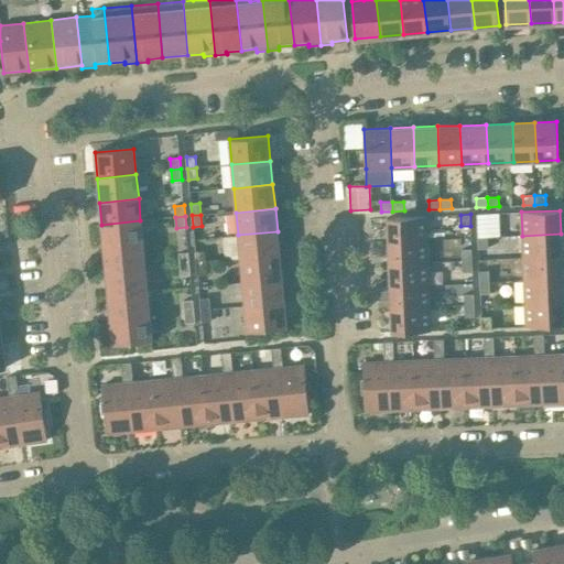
[(427,242),(426,216),(387,218),(388,245),(427,242)]
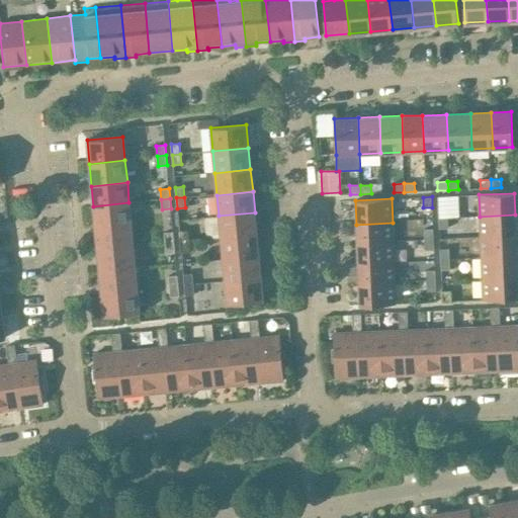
[(131,225),(128,202),(93,206),(95,228),(131,225)]
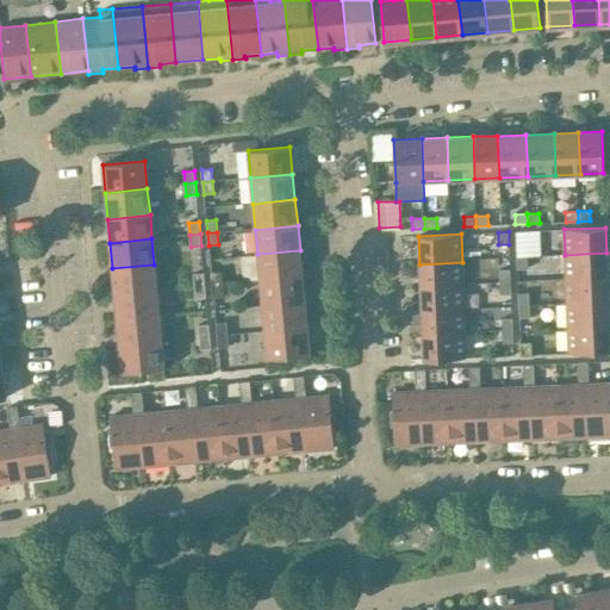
[(528,256),(527,244),(516,244),(517,257),(528,256)]
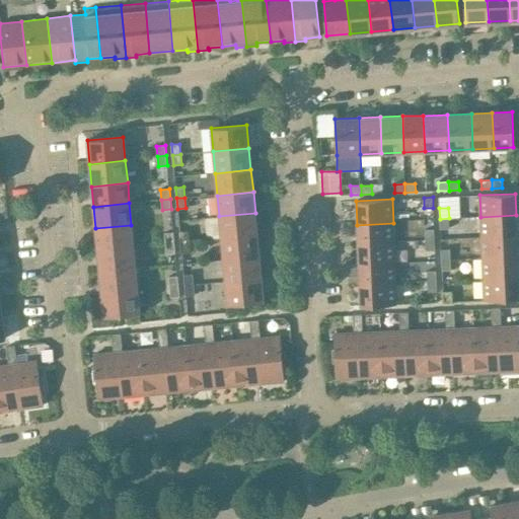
[(257,234),(255,213),(219,216),(221,237),(257,234)]
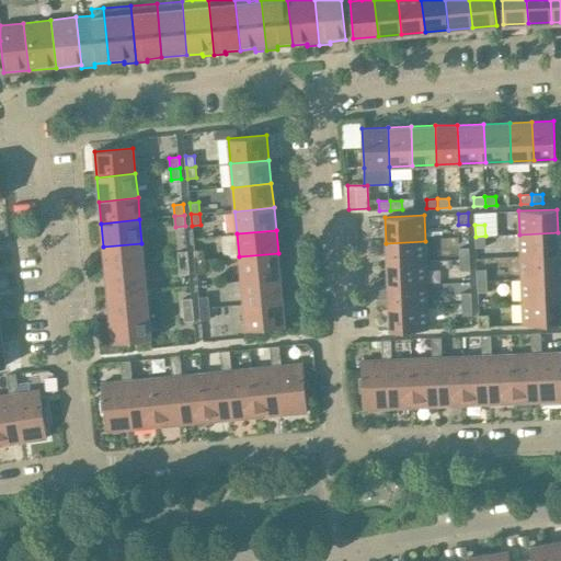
[(559,256),(558,232),(519,235),(521,258),(559,256)]
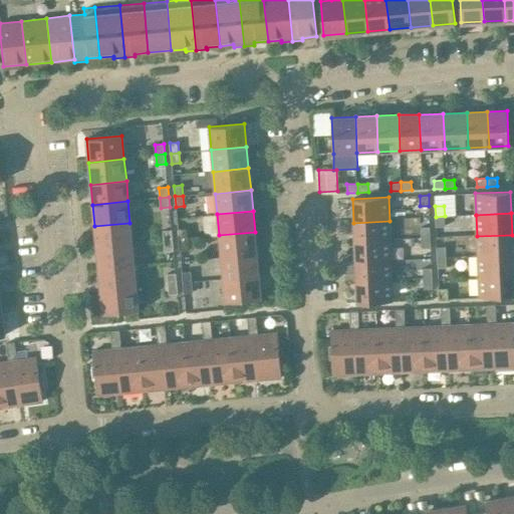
[(445,227),(445,216),(436,217),(436,227),(445,227)]
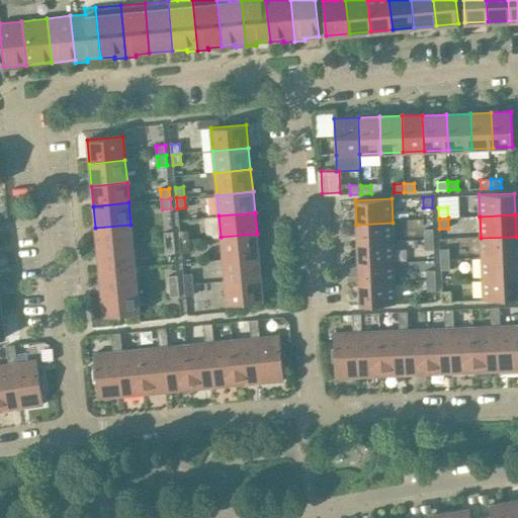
[(394,244),(393,223),(356,225),(357,245),(394,244)]
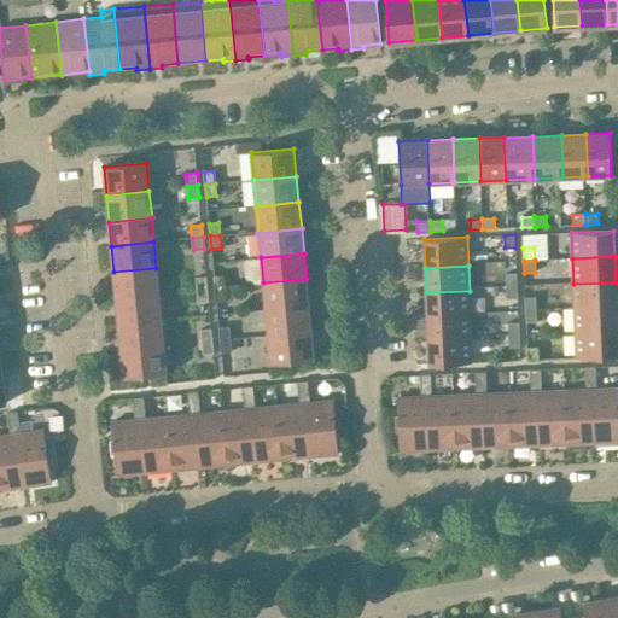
[(159,297),(156,268),(114,272),(117,302),(159,297)]
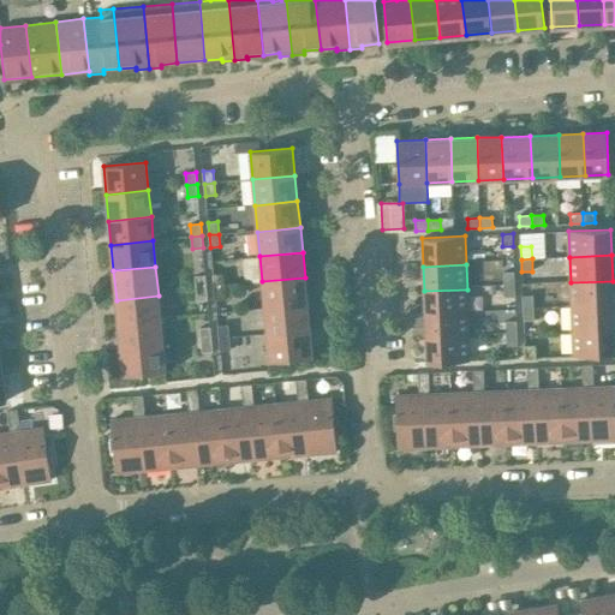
[(515,284),(514,272),(503,272),(505,285),(515,284)]
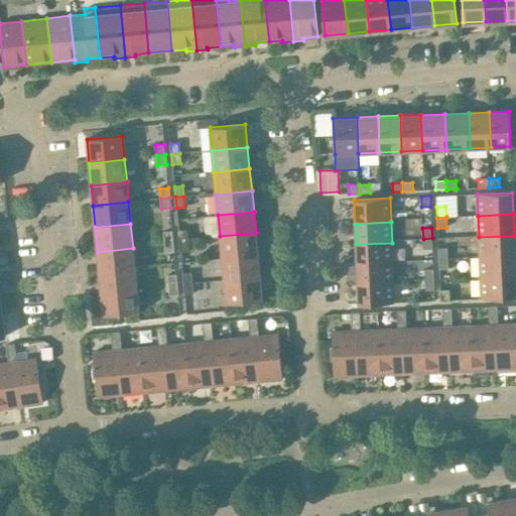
[(187,230),(178,230),(179,241),(188,240),(187,230)]
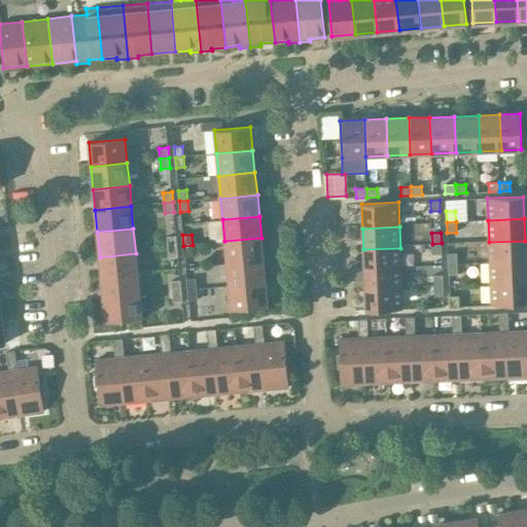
[(177,246),(176,236),(167,237),(168,247),(177,246)]
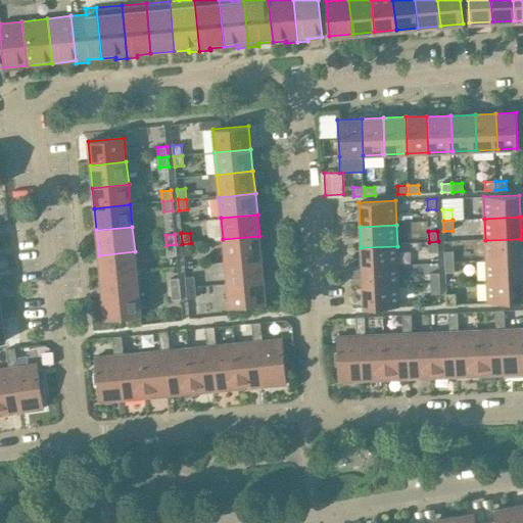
[(262,258),(259,236),(223,239),(225,263),(262,258)]
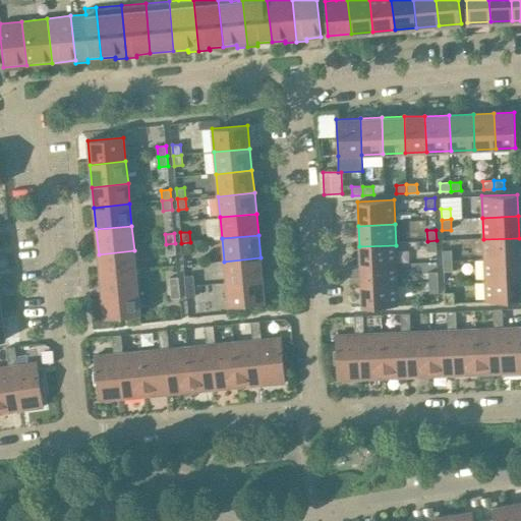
[(520,259),(519,238),(483,239),(484,262),(520,259)]
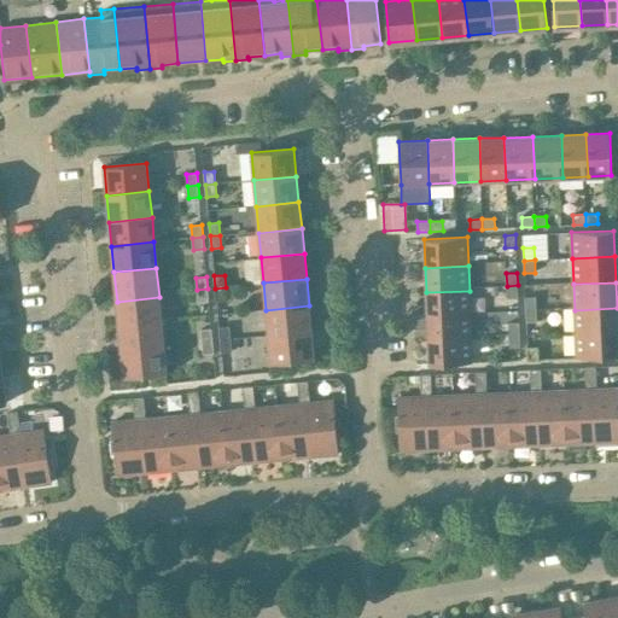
[(518,298),(518,285),(507,286),(507,298),(518,298)]
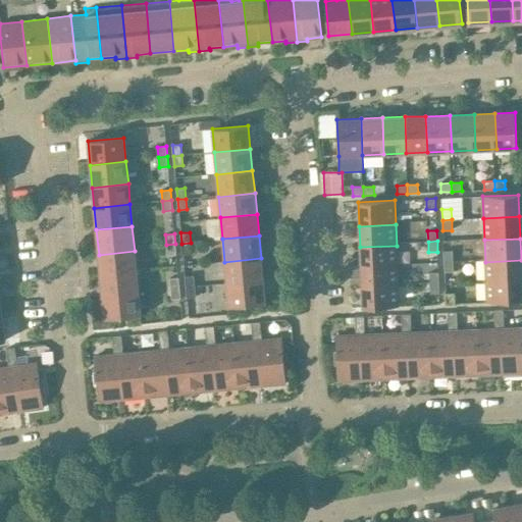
[(191,253),(191,243),(181,244),(183,254),(191,253)]
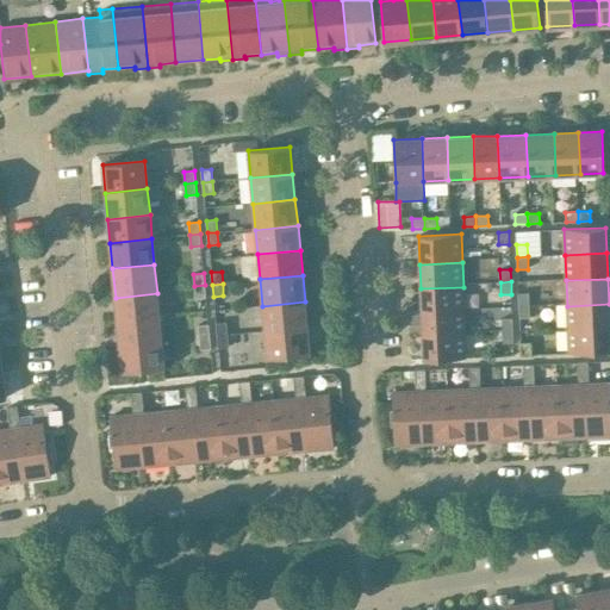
[(206,297),(205,285),(194,286),(195,298),(206,297)]
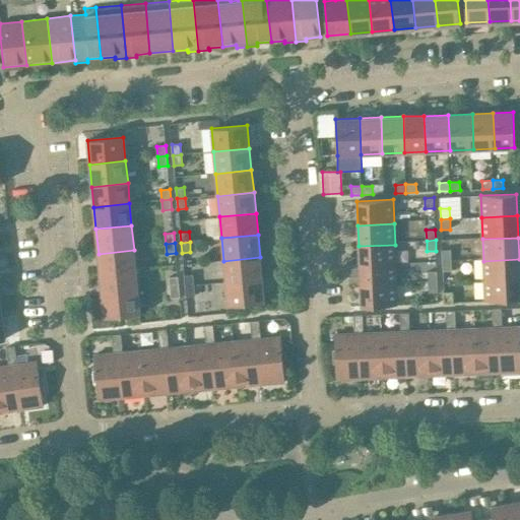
[(395,266),(395,245),(359,246),(360,267),(395,266)]
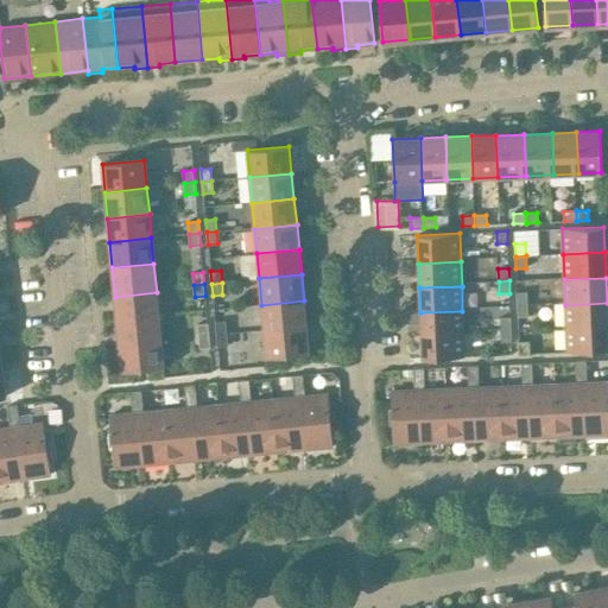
[(159,317),(157,292),(115,297),(116,321),(159,317)]
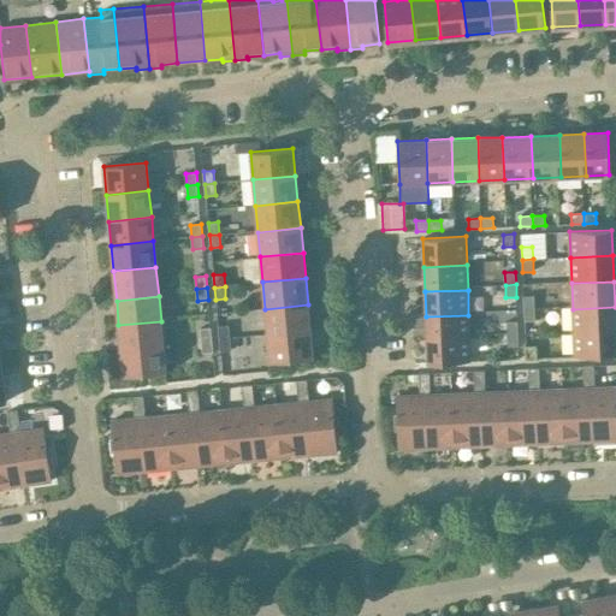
[(534,308),(534,296),(523,296),(525,309),(534,308)]
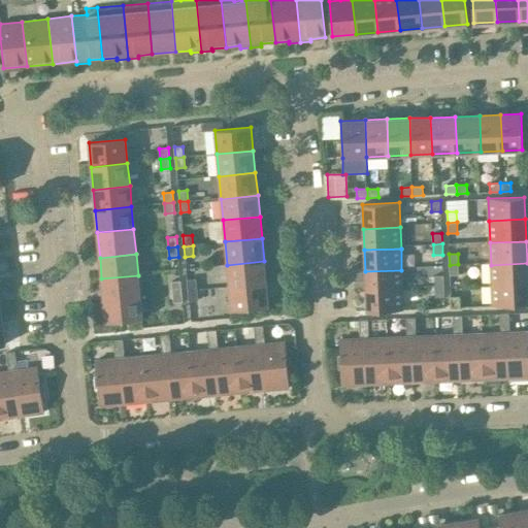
[(266,286),(264,261),(227,265),(230,289),(266,286)]
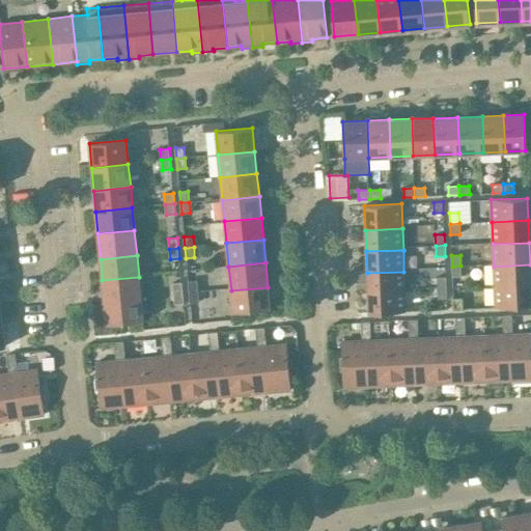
[(530,286),(530,264),(494,267),(494,288),(530,286)]
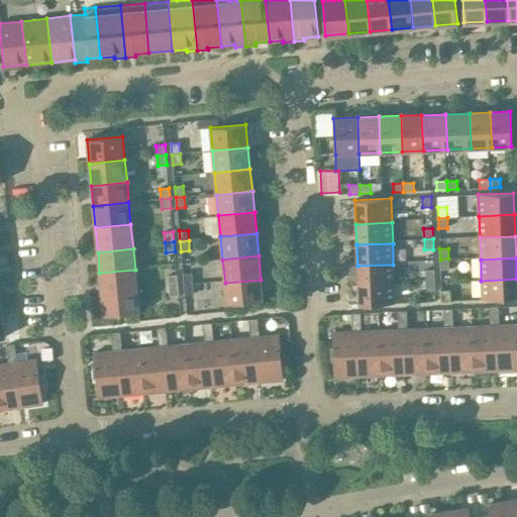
[(449,269),(448,259),(440,260),(440,270),(449,269)]
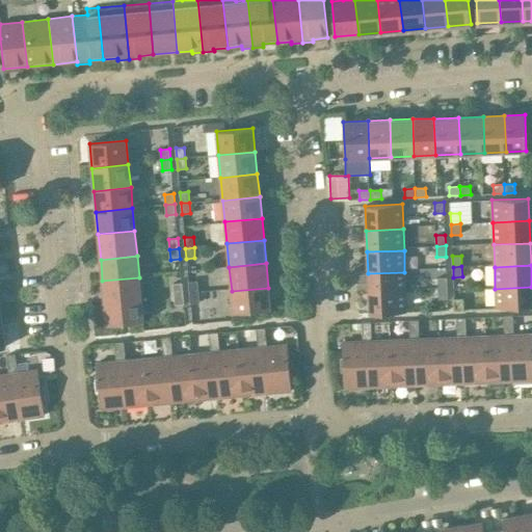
[(405,292),(404,272),(368,273),(369,293),(405,292)]
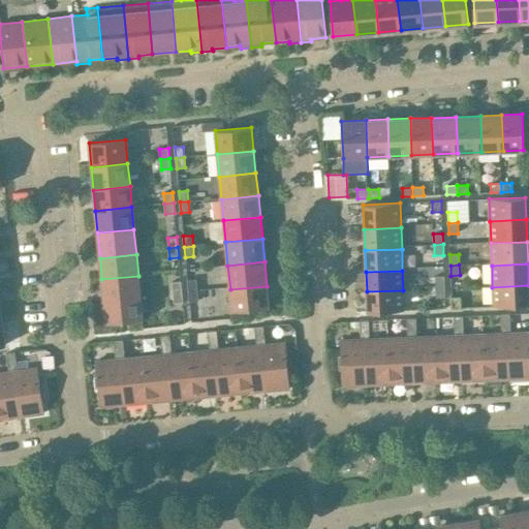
[(141,299),(138,276),(101,279),(104,303),(141,299)]
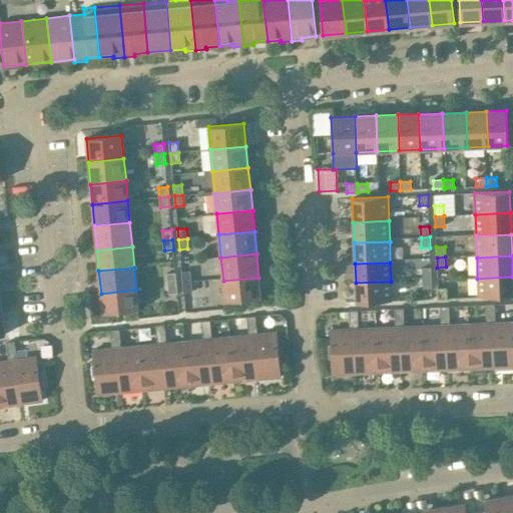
[(432,280),(431,270),(422,270),(423,281),(432,280)]
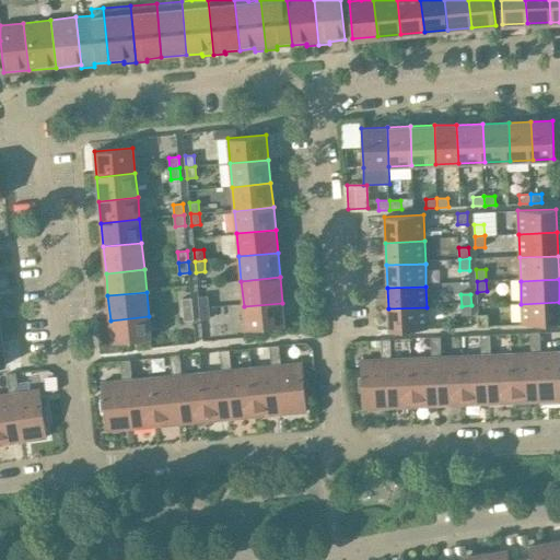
[(208,295),(198,296),(199,307),(209,306),(208,295)]
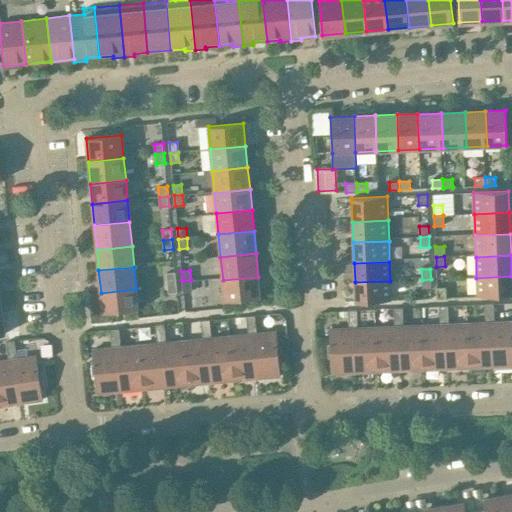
[(176,282),(175,271),(166,272),(167,282),(176,282)]
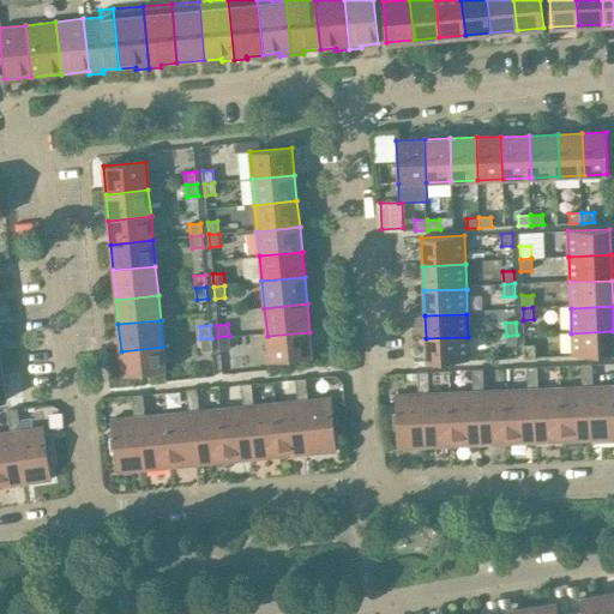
[(613,353),(613,337),(613,331),(571,333),(572,355),(613,353)]
